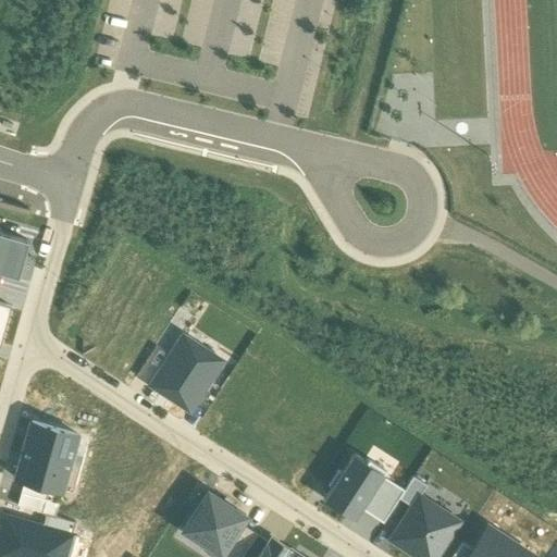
[(0,272),(16,277),(27,240),(0,232),(0,272)]
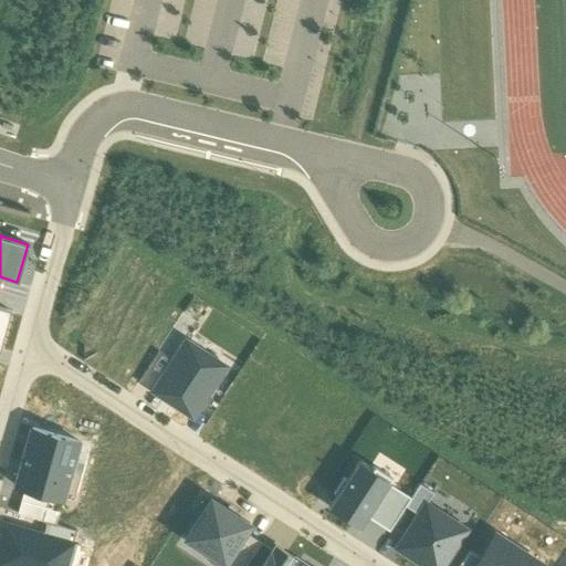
[(0,348),(11,311),(0,307),(0,348)]
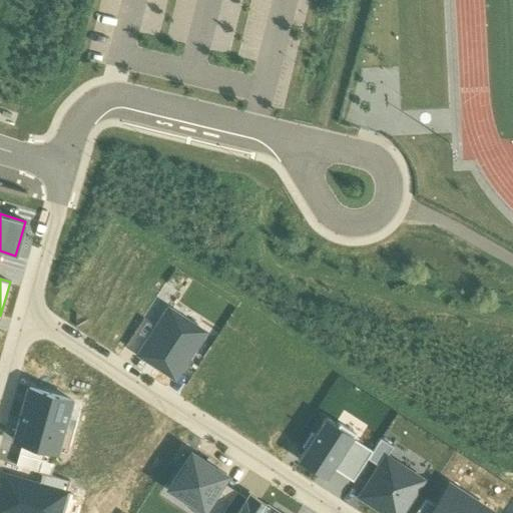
[(193,324),(167,307),(136,354),(174,379),(194,348),(183,341),(193,324)]
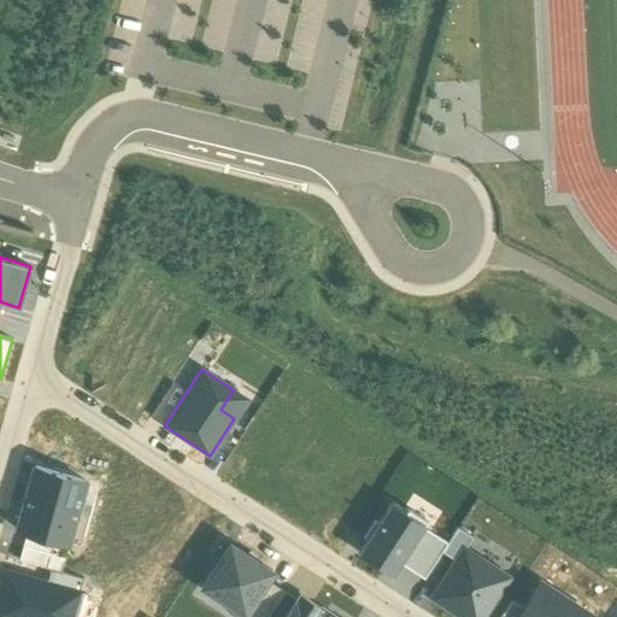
[(84,480),(35,466),(17,529),(27,533),(54,540),(66,544),(84,480)]
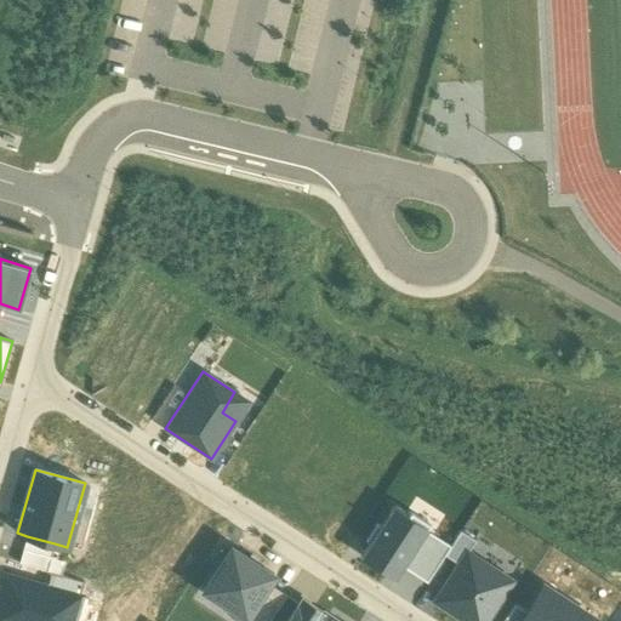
[(394,577),(402,567),(426,530),(429,523),(410,511),(408,514),(393,505),(380,527),(377,524),(366,541),(369,543),(362,556),(394,577)]
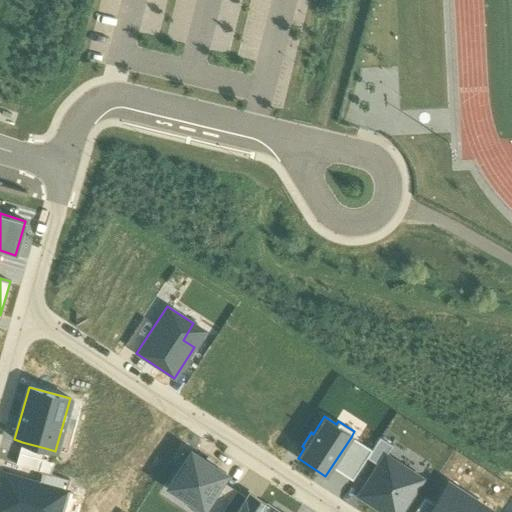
[(331,467),(352,480),(367,458),(371,450),(351,437),(331,467)]
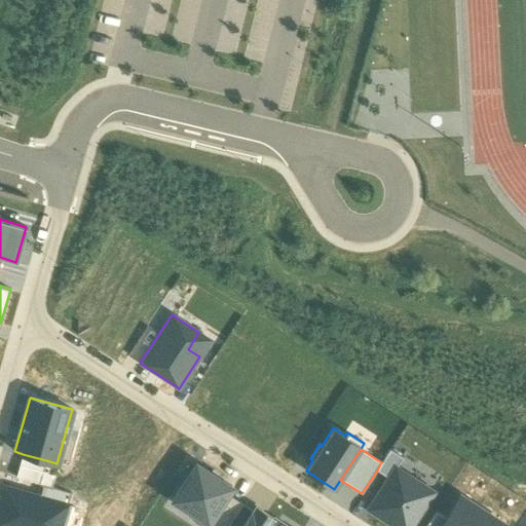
[(381,462),(377,471),(389,479),(396,468),(403,458),(390,450),(381,462)]
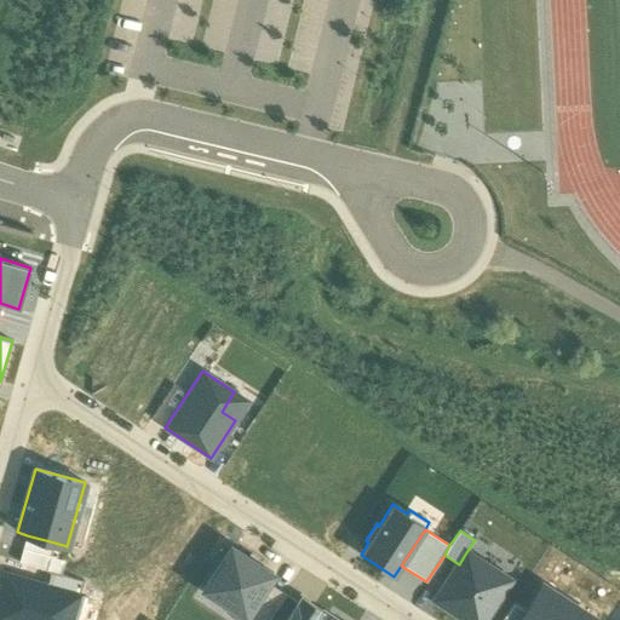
[(55,543),(27,535),(19,563),(50,572),(62,575),(65,561),(51,557),(55,543)]
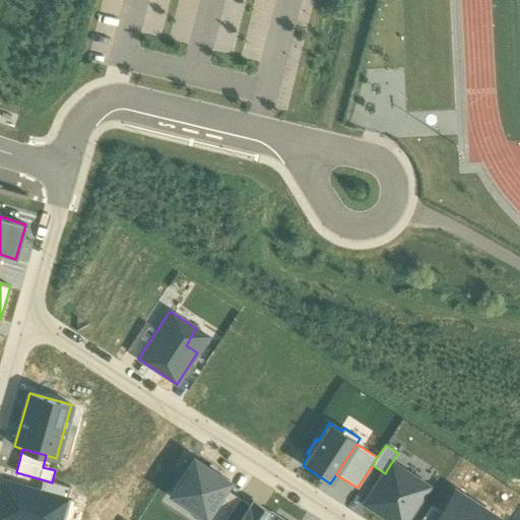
[(205,517),(224,489),(229,481),(194,458),(171,494),(204,516),(205,517)]
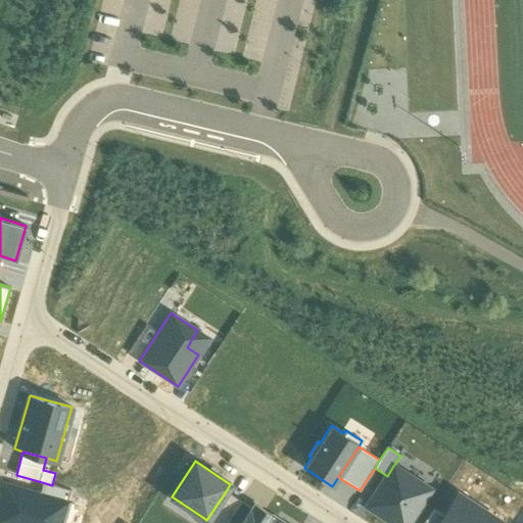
[(393,466),(387,476),(367,507),(392,522),(410,522),(431,489),(393,466)]
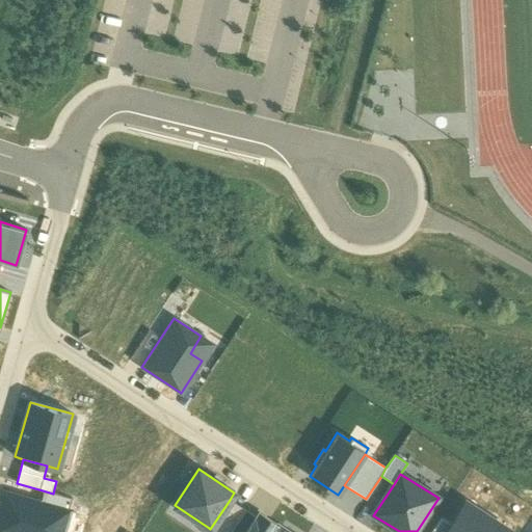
[(53,494),(43,490),(40,503),(69,511),(73,499),(53,494)]
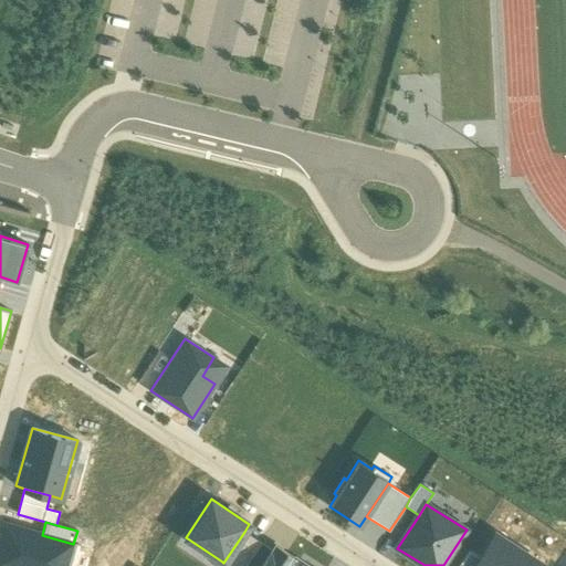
[(0,565),(66,565),(73,544),(42,535),(4,524),(0,542),(0,565)]
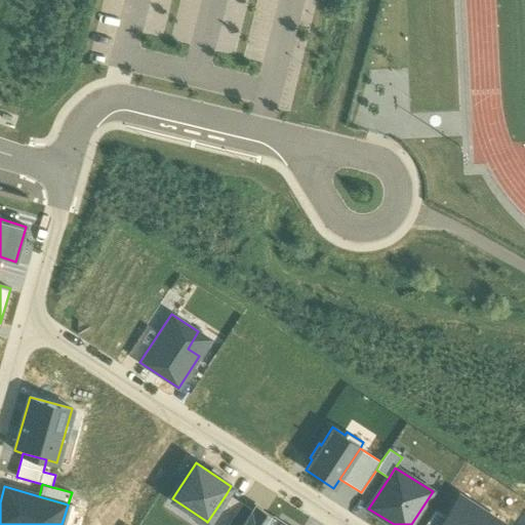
[(205,522),(209,524),(227,524),(242,503),(227,493),(207,522),(206,521),(205,522)]
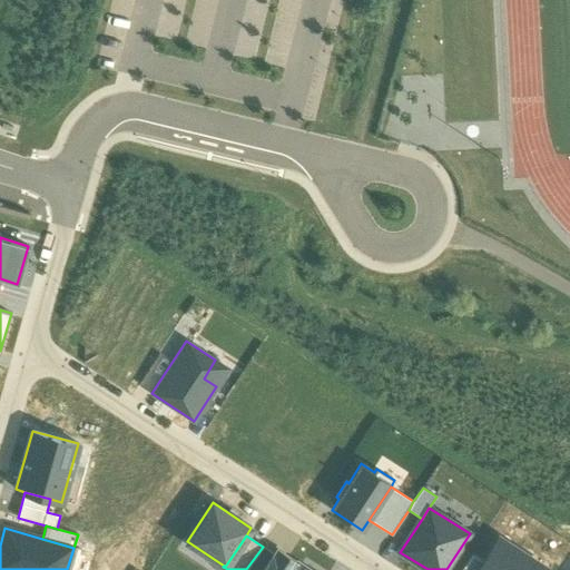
[(542,569),(544,568),(499,539),(484,561),(478,569),(542,569)]
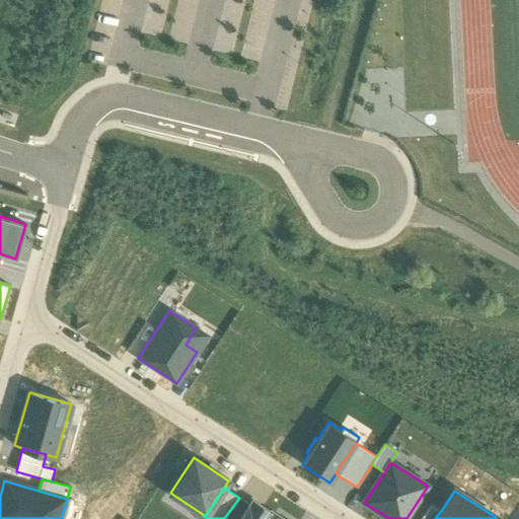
[(270,518),(266,516),(269,511),(252,500),(239,518),(270,518)]
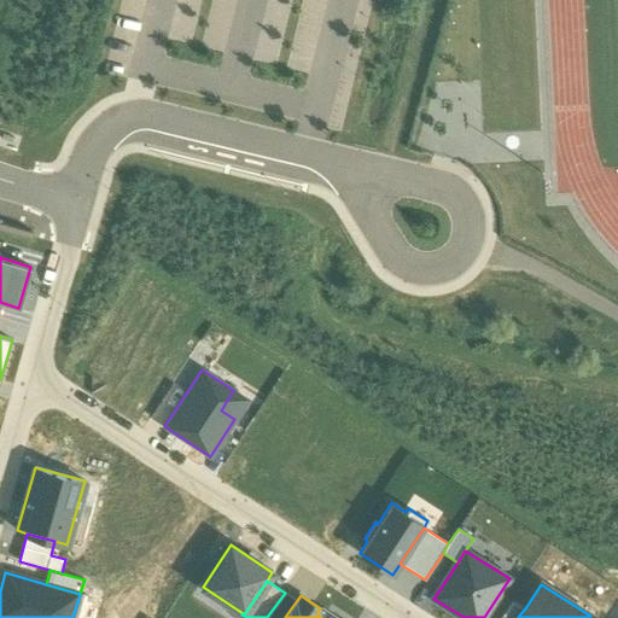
[(512,601),(500,617),(518,617),(525,608),(512,601)]
